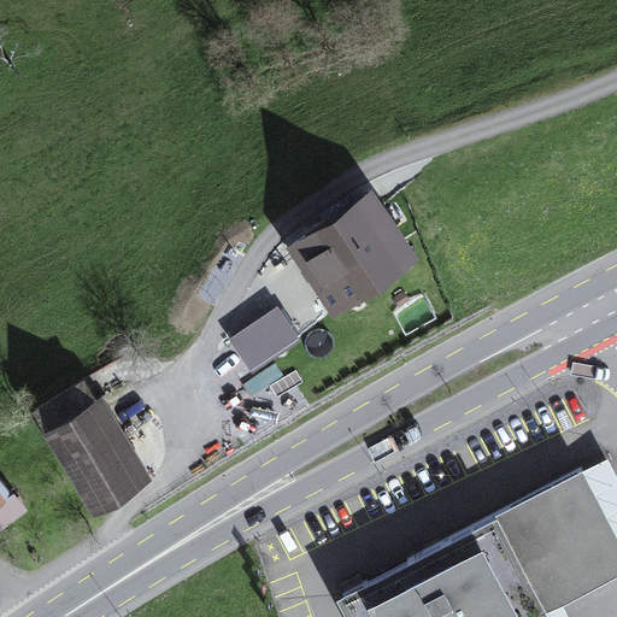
[(287,248),(334,318),(419,260),(372,191),(287,248)]
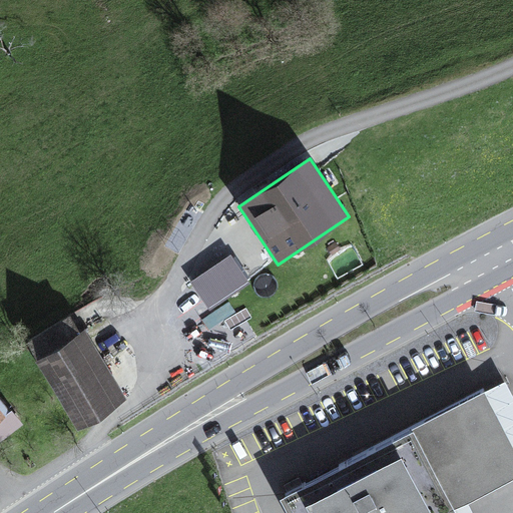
[(231,254),(190,282),(209,311),(250,284),(231,254)]
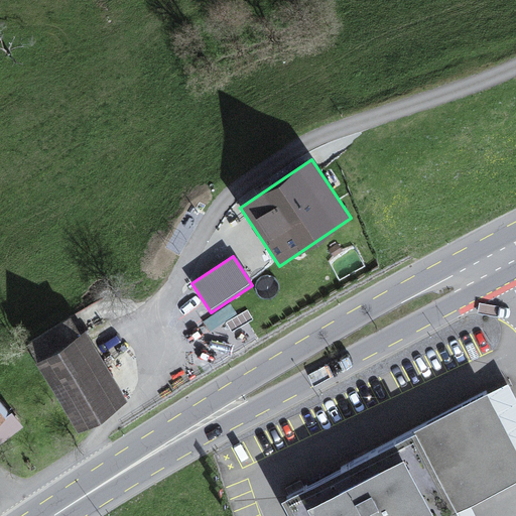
[(78,433),(129,402),(86,333),(81,336),(71,318),(26,345),(37,362),(35,363),(78,433)]
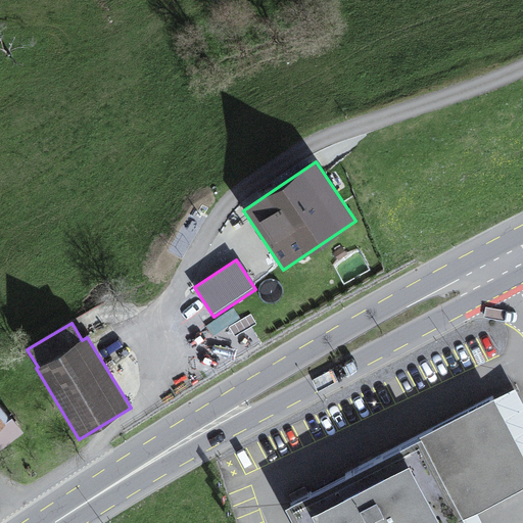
[(522,402),(515,387),(493,397),(522,453),(522,402)]
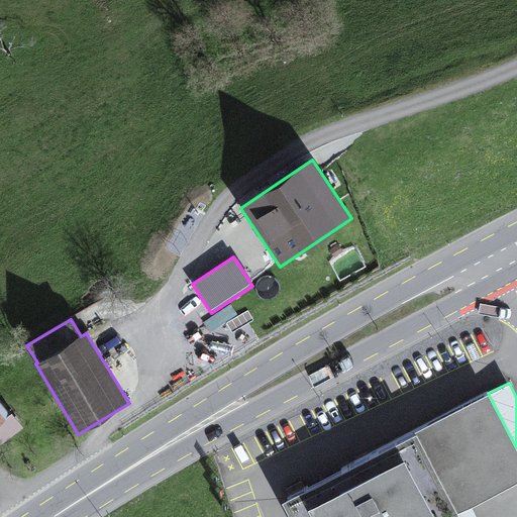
[(516,447),(488,393),(281,503),(288,516),(459,516),(457,513),(471,506),(516,481),(516,447)]
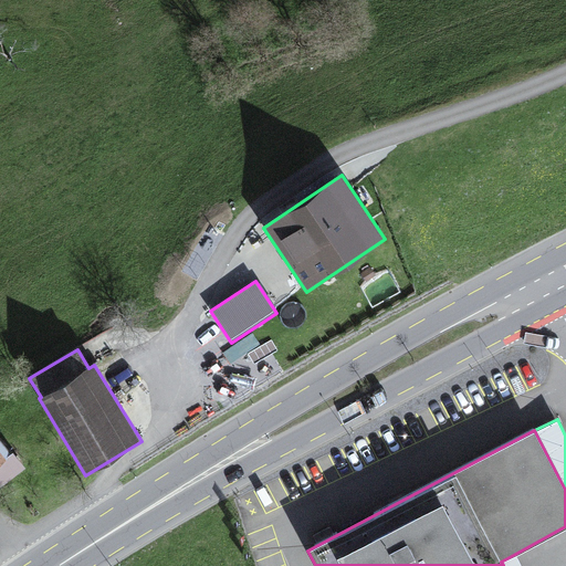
[(0,451),(0,489),(25,469),(13,453),(6,460),(0,451)]
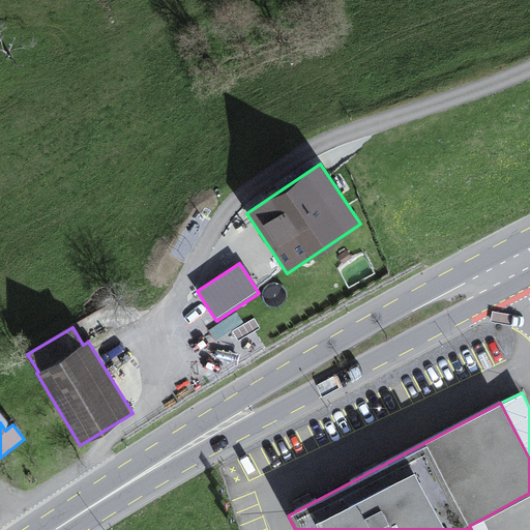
[(469,526),(471,529),(488,529),(482,519),(469,526)]
